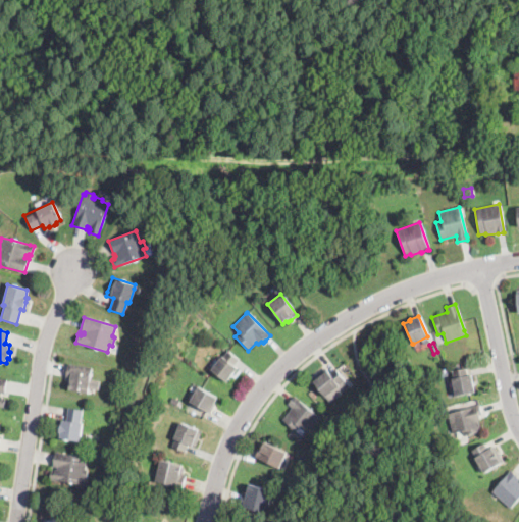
[(230,378),(227,382),(210,370),(223,353),(224,350),(238,360),(232,366),(237,369),(230,378)]
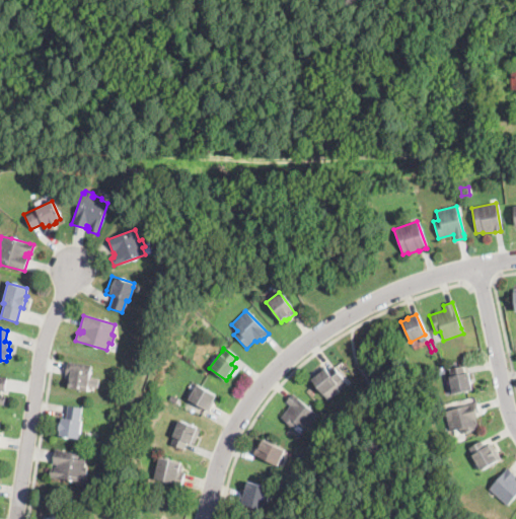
[(97,379),(96,386),(88,385),(87,391),(67,388),(68,381),(65,381),(66,376),(64,376),(66,362),(90,366),(89,378),(97,379)]
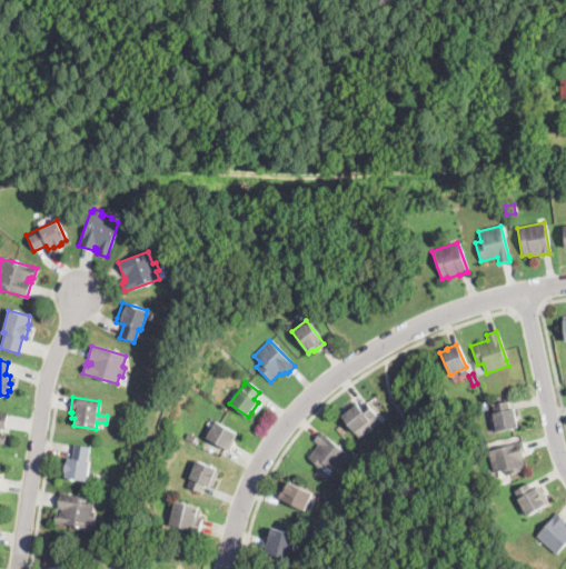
[(508,410),(513,409),(517,428),(496,432),(490,406),(507,401),(508,410)]
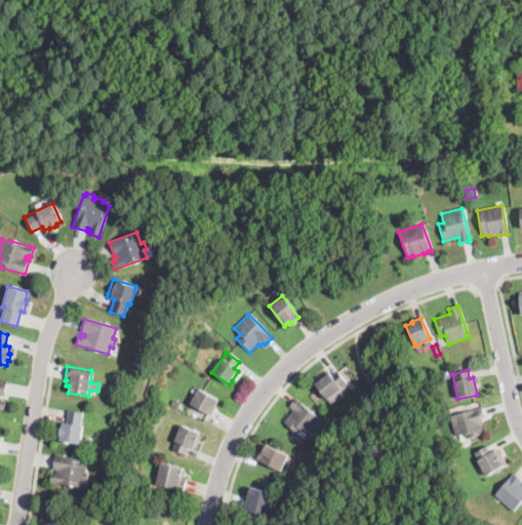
[(338,372),(340,375),(346,382),(339,388),(344,394),(333,403),(329,397),(326,400),(314,385),(328,372),(331,375),(336,371),(338,372)]
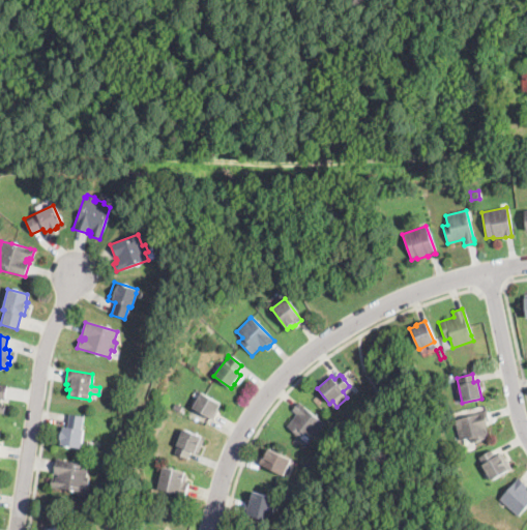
[(212,418),(211,419),(193,409),(200,393),(203,394),(220,404),(212,418)]
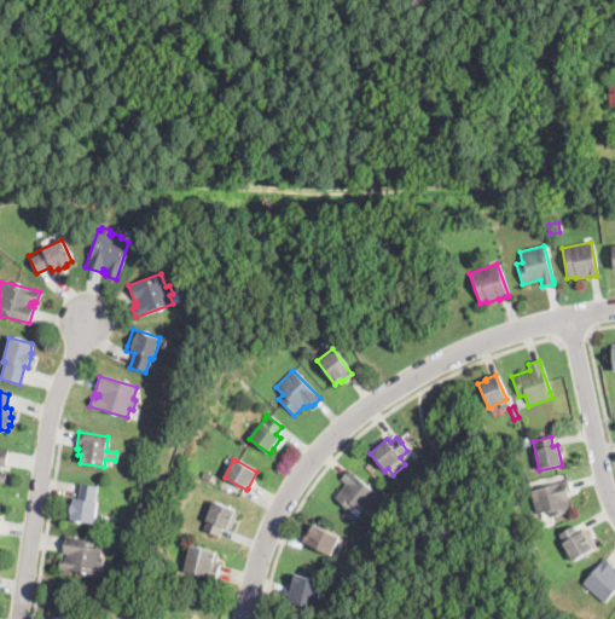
[(378,495),(363,514),(360,513),(357,518),(332,498),(344,484),(340,480),(343,476),(347,470),(378,495)]
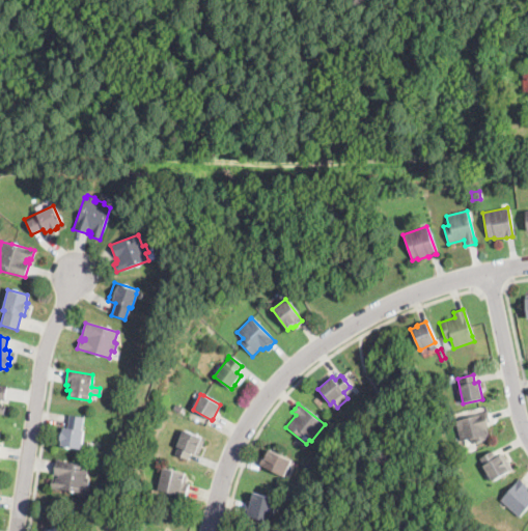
[(179,414),(171,410),(173,404),(182,408),(179,414)]
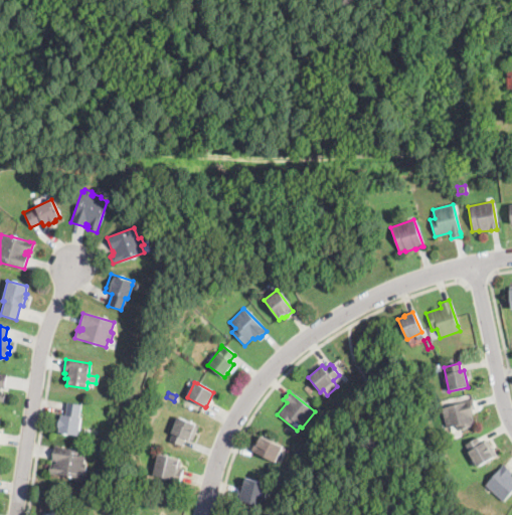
[(471,414),(474,425),(456,431),(454,424),(446,427),(441,409),(465,402),(465,401),(472,398),(476,409),(472,410),(473,414),(471,414)]
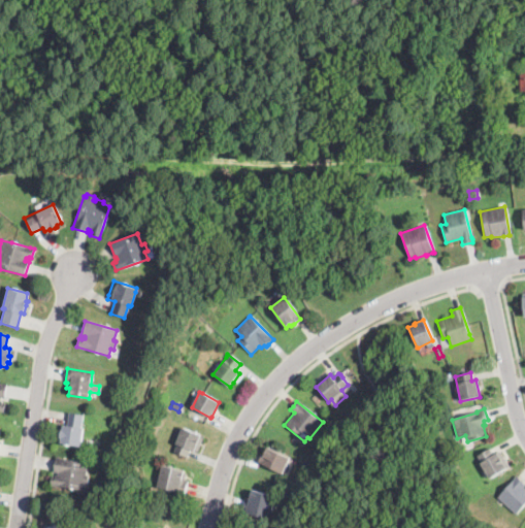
[(81,417),(79,429),(83,429),(80,447),(59,443),(60,438),(56,437),(57,431),(61,431),(62,425),(66,426),(68,413),(83,415),(81,417)]
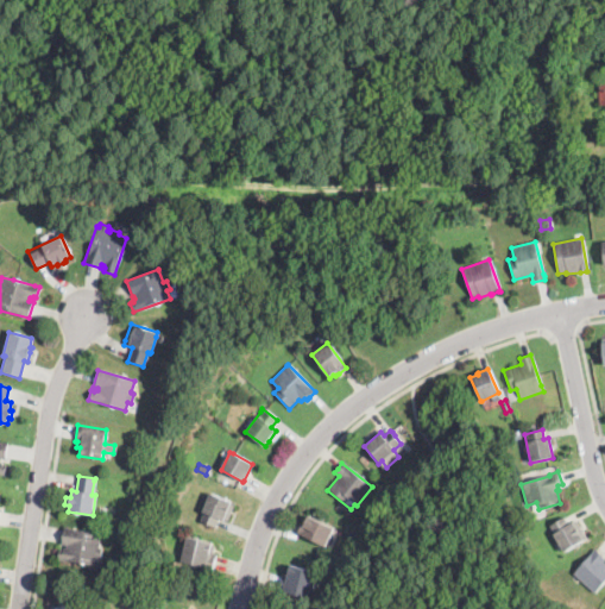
[(229,514),(226,522),(219,520),(215,528),(199,521),(208,495),(209,493),(234,502),(229,514)]
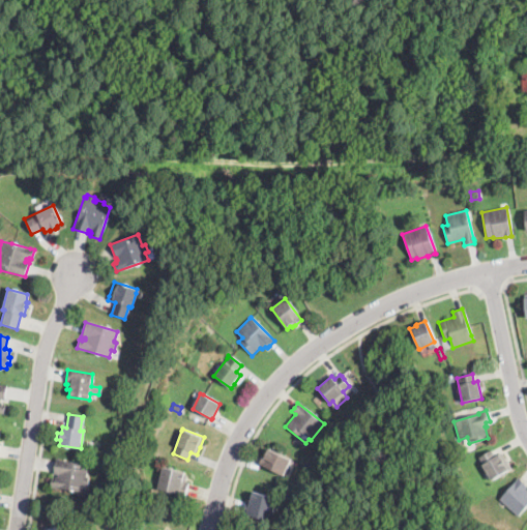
[(267,449),(282,457),(290,460),(282,476),(257,464),(262,453),(265,454),(267,449)]
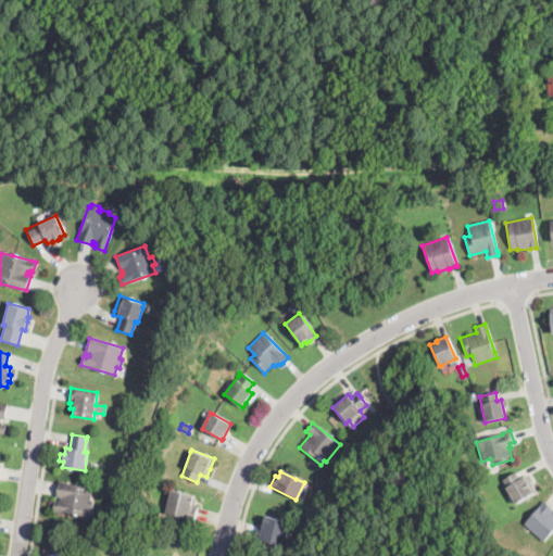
[(516,476),(518,479),(526,476),(536,493),(515,505),(501,481),(515,472),(516,476)]
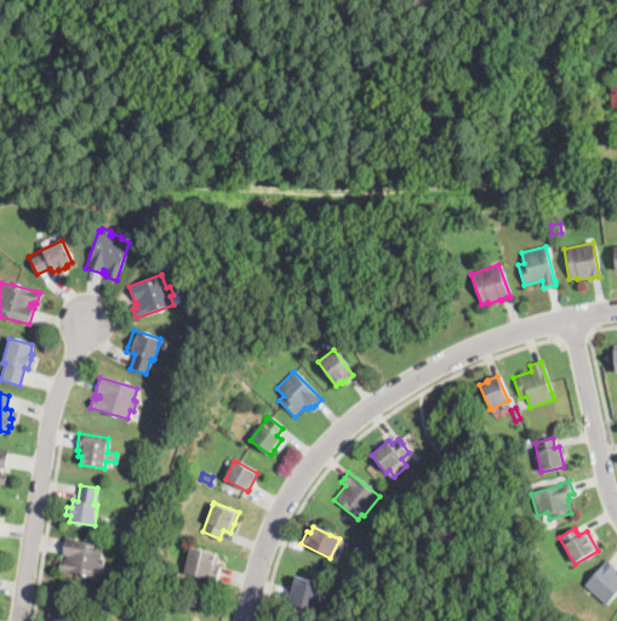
[(103,559),(102,568),(102,569),(98,568),(97,576),(58,570),(60,560),(63,562),(64,560),(66,560),(67,556),(61,556),(63,539),(102,545),(100,559),(103,559)]
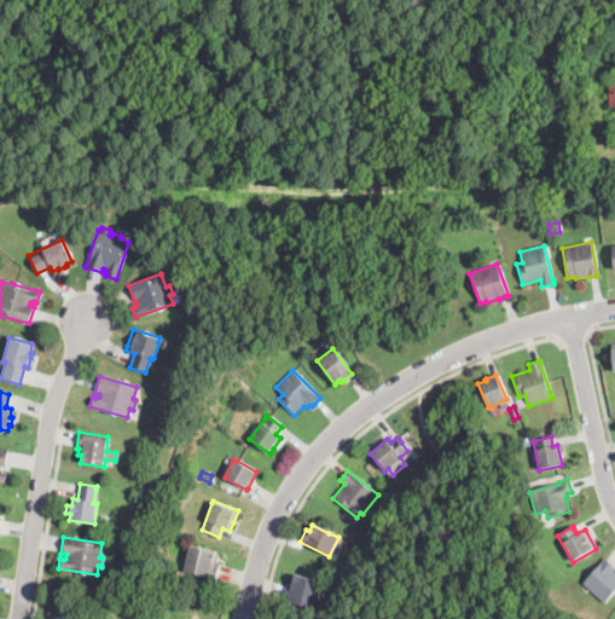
[(215,579),(183,571),(190,545),(214,551),(212,561),(219,562),(215,579)]
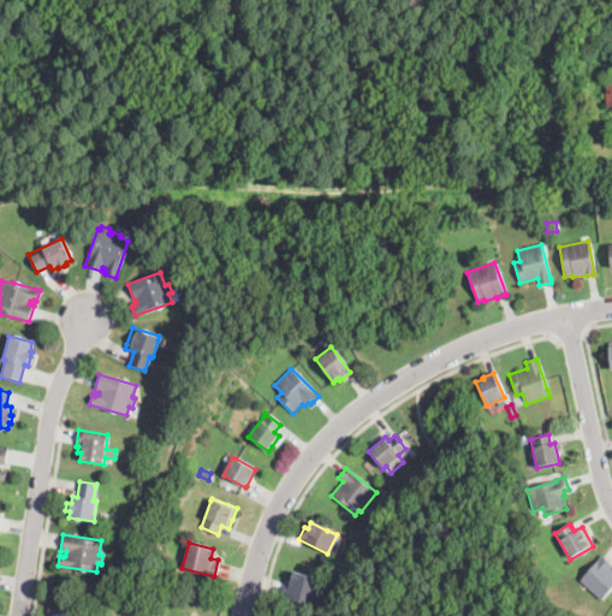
[(608,569),(611,573),(611,587),(600,600),(578,580),(600,555),(608,562),(607,563),(611,566),(608,569)]
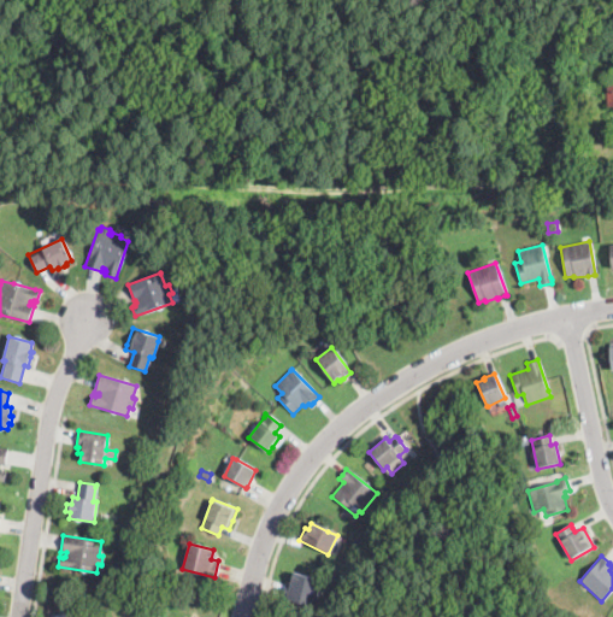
[(322,581),(319,587),(313,607),(281,599),(284,583),(287,583),(287,581),(292,581),(294,574),(322,581)]
